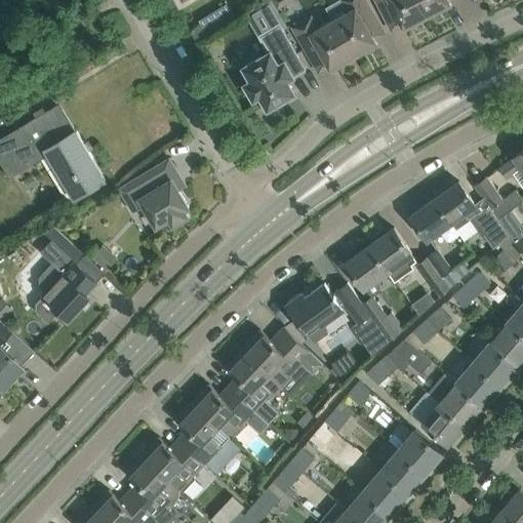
[(291,0),(270,0),(276,10),(291,0)]
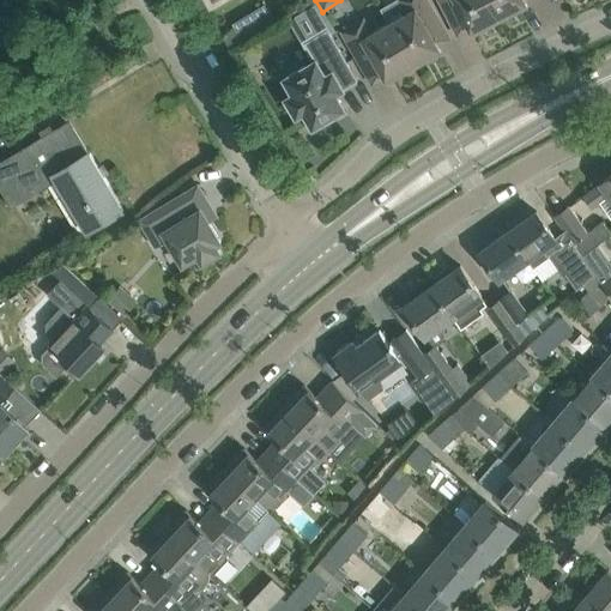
[(386,25),(412,70),(440,54),(423,25),(435,18),(424,0),(395,0),(395,1),(403,14),(386,25)]
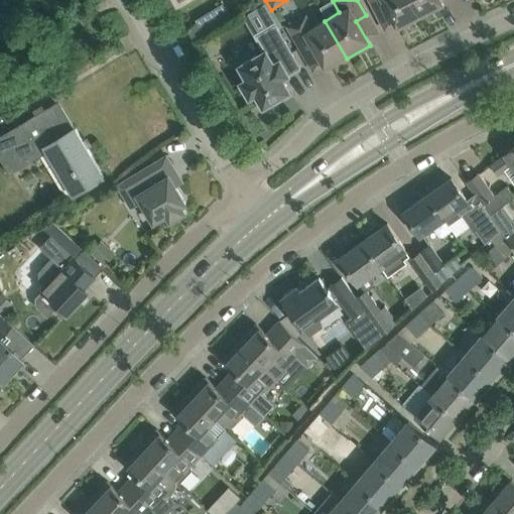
[(419,19),(408,0),(366,0),(372,12),(383,7),(396,31),(419,19)]
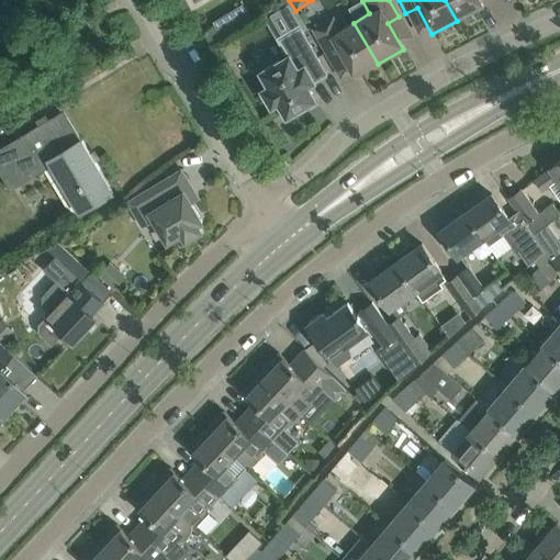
[(445,0),(457,21),(482,8),(478,0),(445,0)]
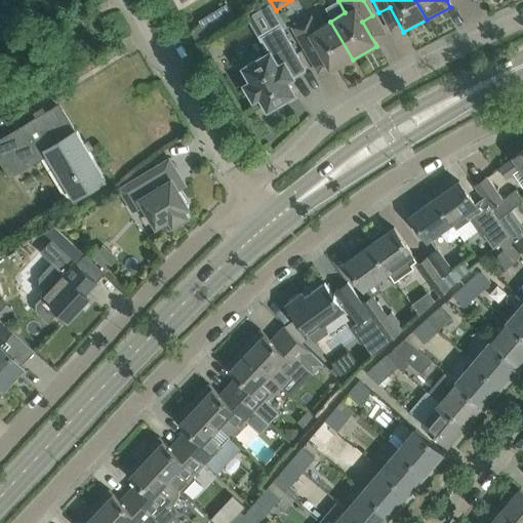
[(353,59),(330,22),(316,30),(310,17),(290,29),(306,55),(316,49),(330,73),(353,59)]
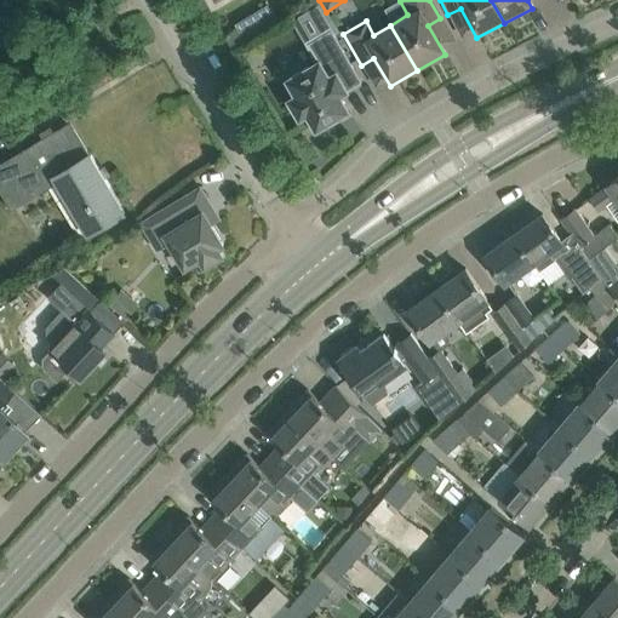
[(230,51),(242,44),(235,30),(223,38),(230,51)]
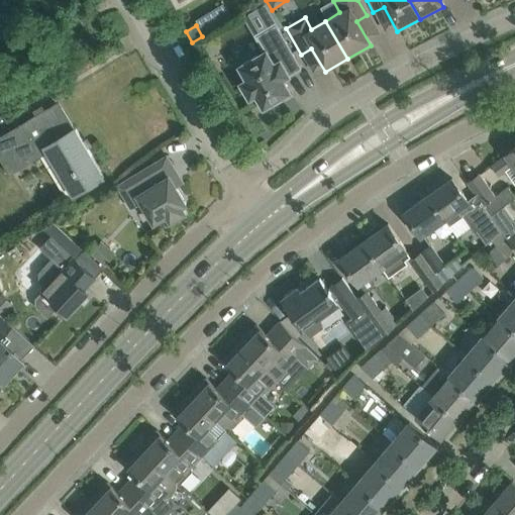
[(274,26),(254,37),(264,52),(237,68),(244,80),(238,84),(247,99),(254,96),(262,109),(265,107),(267,110),(277,104),(276,101),(289,93),(281,80),(300,70),(274,26)]
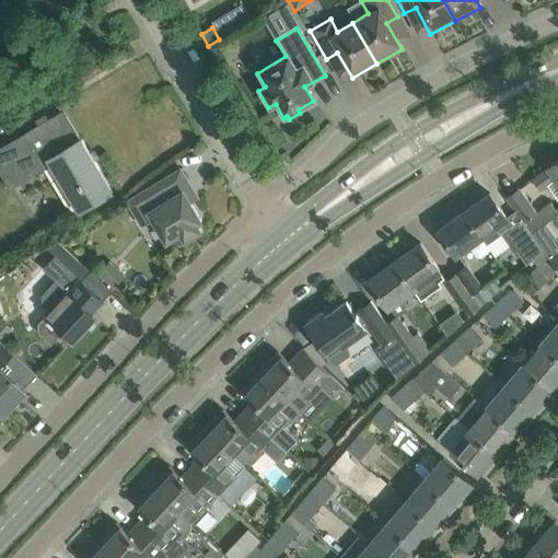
[(37,127),(0,149),(0,175),(8,188),(48,164),(77,212),(111,193),(79,140),(78,141),(61,113),(47,120),(45,116),(34,123),(37,127)]
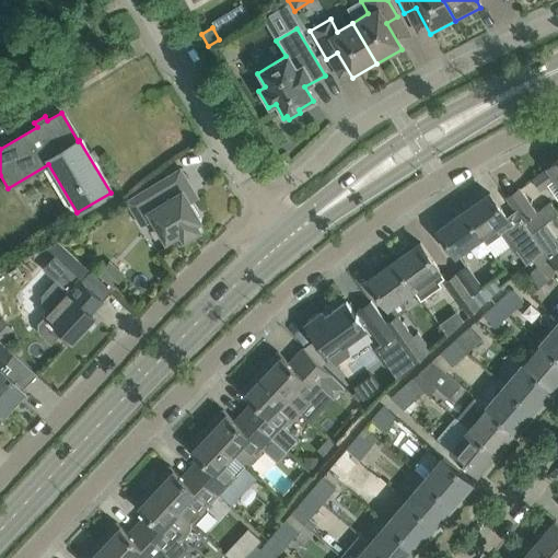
[(557,160),(546,169),(547,170),(531,181),(539,192),(546,187),(557,204),(557,202),(557,160)]
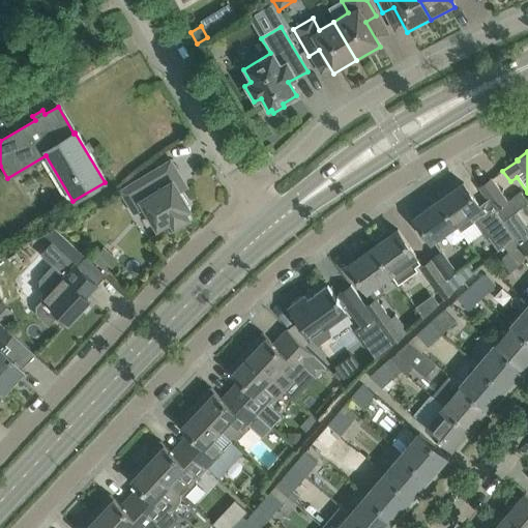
[(173,229),(188,220),(184,213),(188,210),(179,194),(185,189),(169,162),(118,192),(133,215),(143,209),(155,231),(169,223),(173,229)]
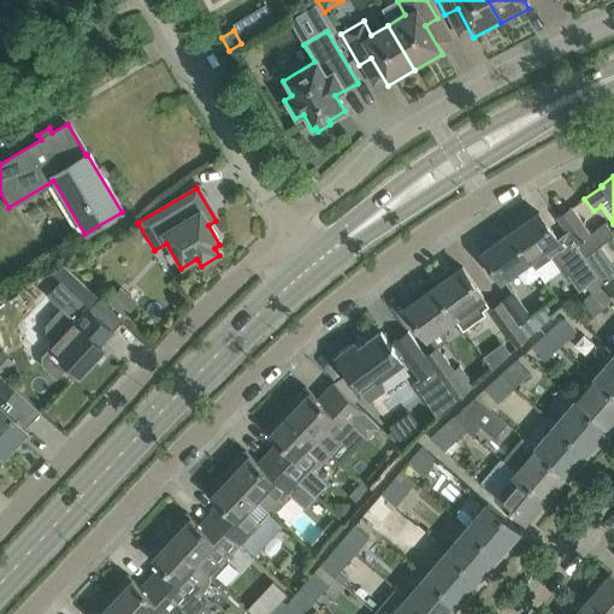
[(583,259),(590,254),(613,237),(603,224),(589,235),(570,208),(555,219),(566,235),(583,259)]
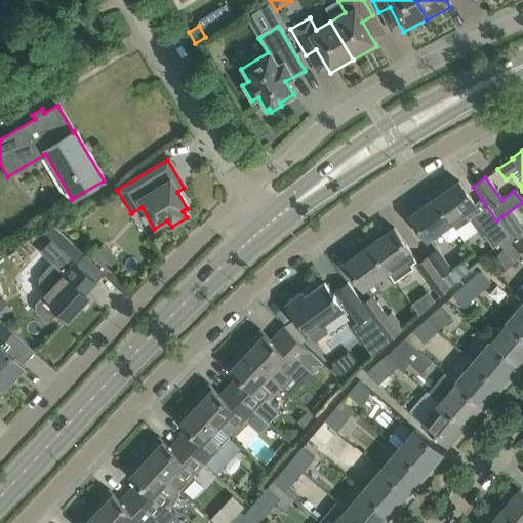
[(482,200),(474,206),(457,183),(433,200),(450,224),(455,231),(470,220),(491,250),(496,246),(507,237),(505,233),(496,220),(482,200)]
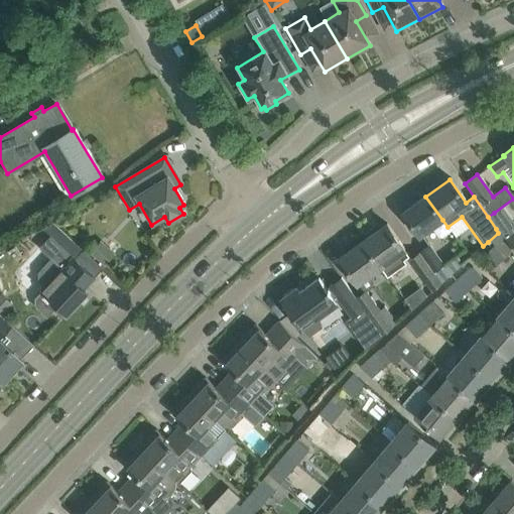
[(418,237),(442,220),(425,197),(401,214),(418,237)]
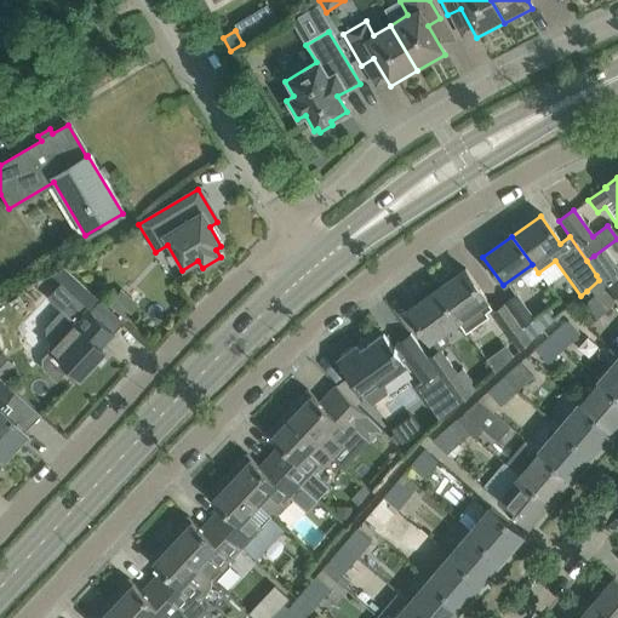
[(594,256),(587,261),(596,275),(599,280),(617,303),(617,304),(617,262),(606,246),(594,256)]
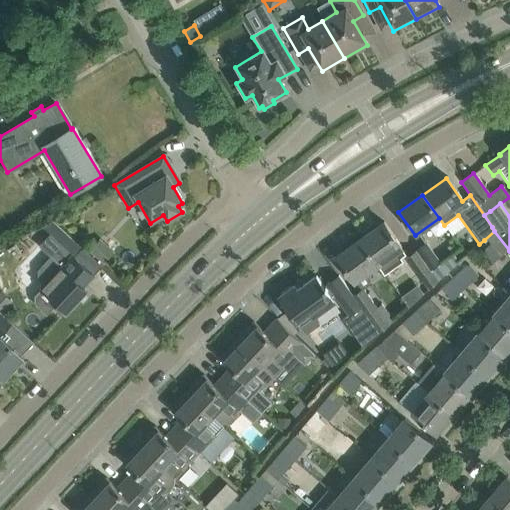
[(359,240),(377,265),(384,275),(402,262),(400,259),(405,255),(400,248),(382,223),(359,240)]
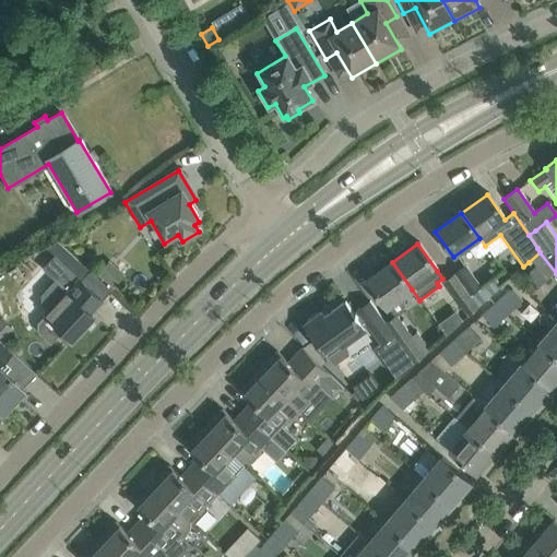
[(523,277),(535,292),(556,273),(540,252),(529,262),(534,269),(523,277)]
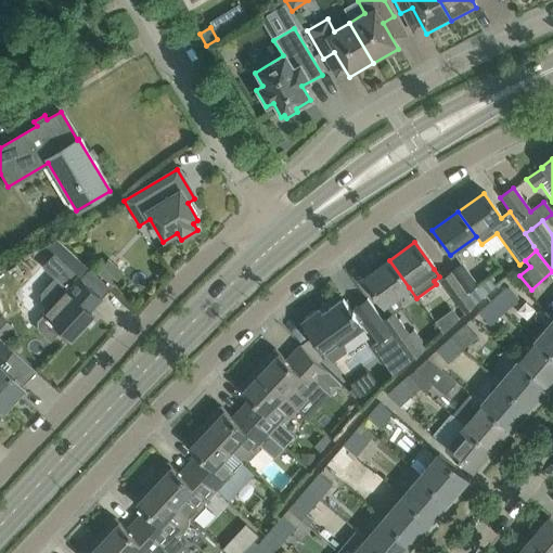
[(81,282),(53,255),(40,268),(53,280),(39,294),(39,303),(47,310),(43,313),(44,314),(37,323),(37,330),(50,341),(48,343),(49,344),(61,331),(71,339),(92,316),(89,311),(100,299),(81,282)]
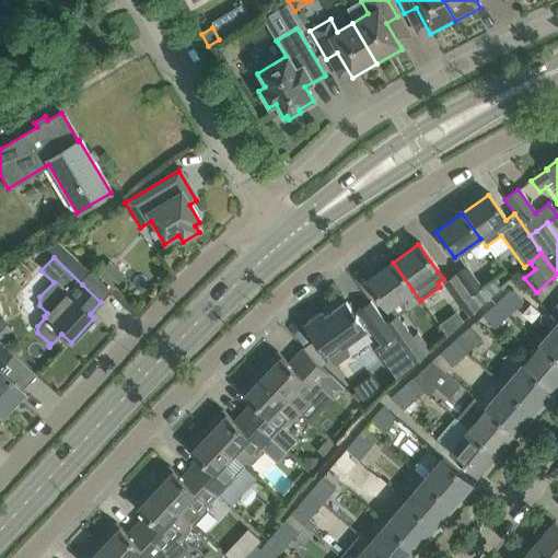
[(96,275),(113,290),(125,277),(108,262),(96,275)]
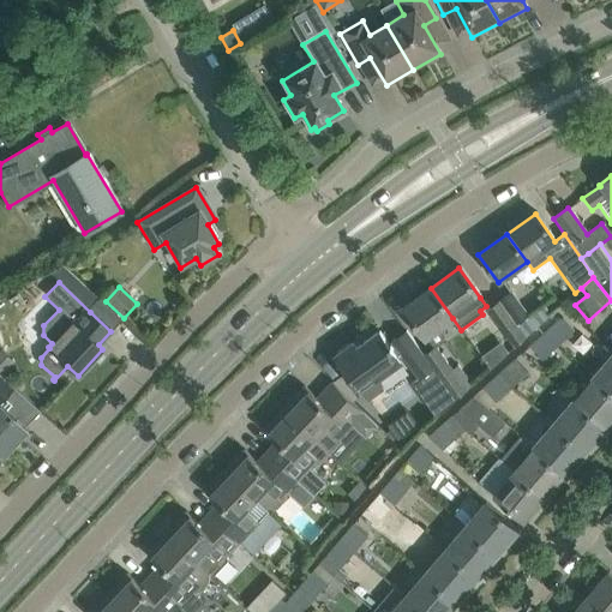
[(431,288),(402,309),(424,339),(432,349),(435,348),(442,343),(443,336),(437,329),(453,318),(431,288)]
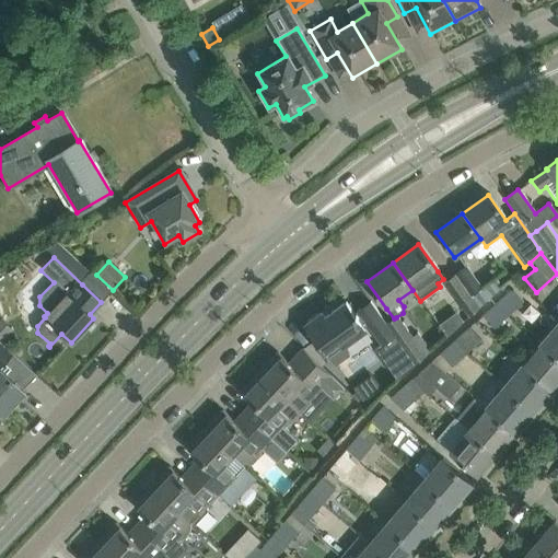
[(454,275),(478,309),(500,289),(493,279),(481,288),(466,266),(454,275)]
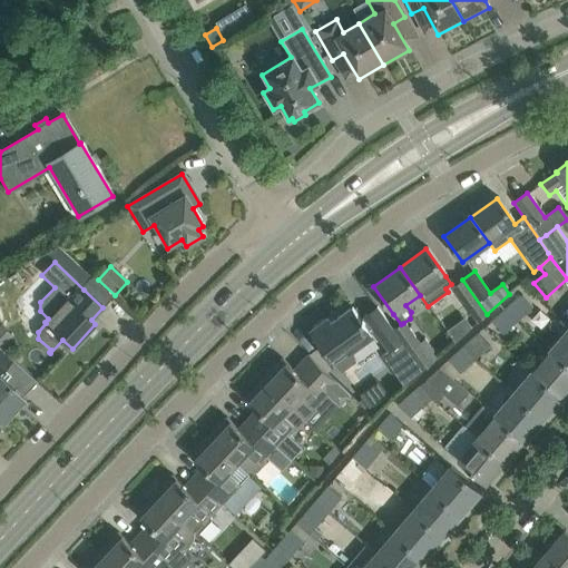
[(487,314),(462,280),(450,287),(476,324),(487,314)]
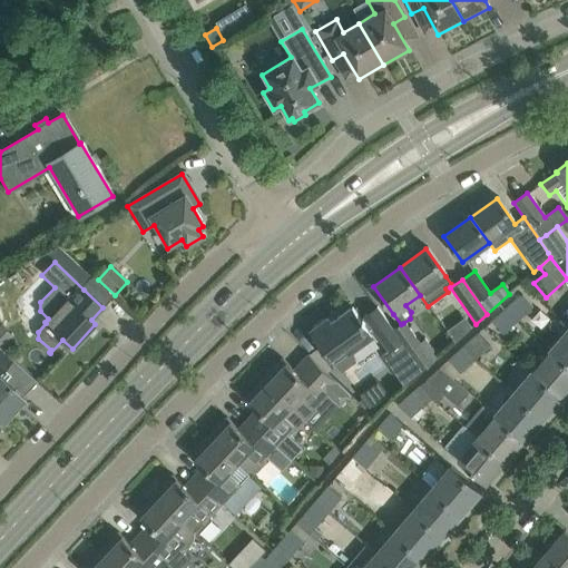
[(505,309),(517,323),(531,310),(519,295),(505,309)]
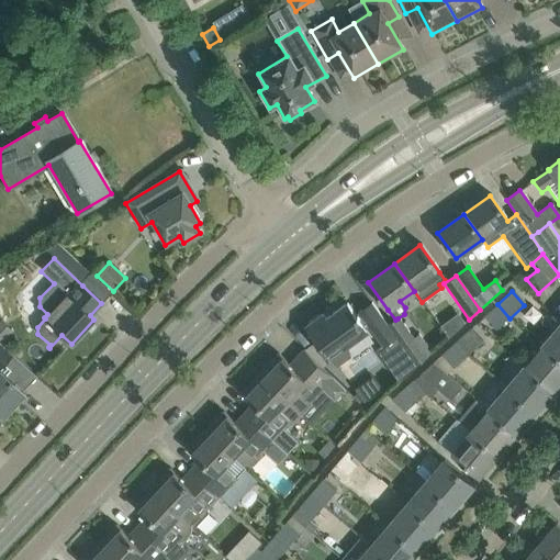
[(369,328),(381,346),(382,347),(394,338),(387,326),(370,304),(358,313),(358,314),(355,316),(346,304),(325,320),(322,315),(305,327),(327,358),(336,367),(348,358),(344,347),(369,328)]
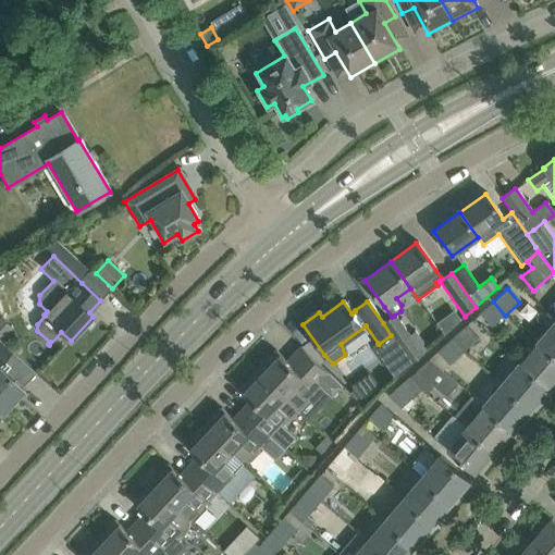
[(490,329),(505,316),(493,301),(479,315),(490,329)]
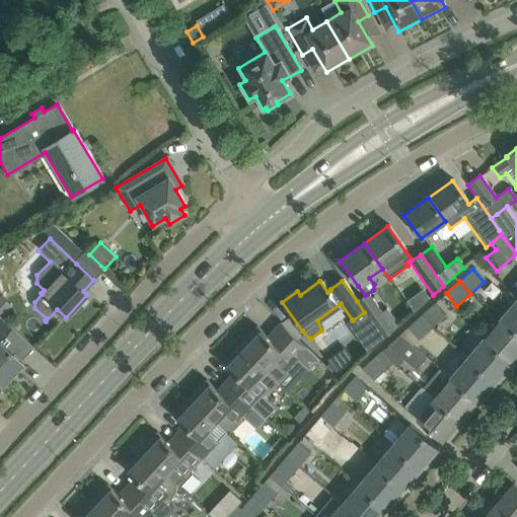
[(428,300),(421,290),(404,302),(413,313),(428,300)]
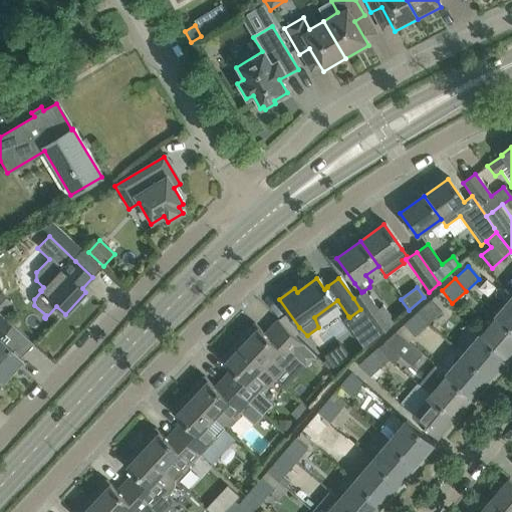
[(361,292),(353,298),(360,309),(379,336),(379,335),(394,323),(381,307),(376,310),(363,291),(361,292)]
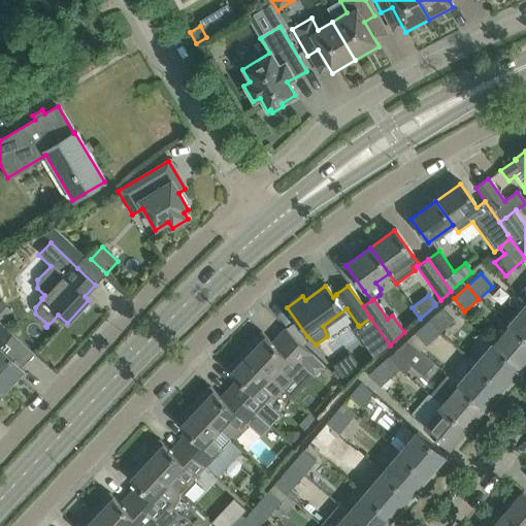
[(0,301),(0,322),(1,323),(11,311),(0,301)]
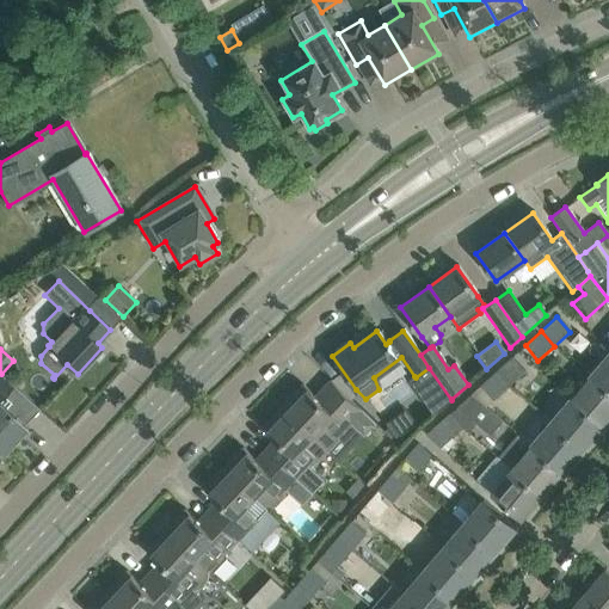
[(608,393),(608,354),(590,376),(608,393)]
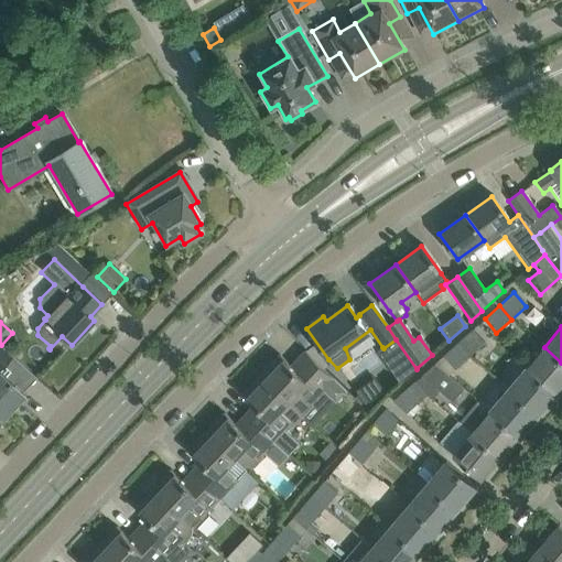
[(456,344),(468,357),(484,344),(472,332),(456,344)]
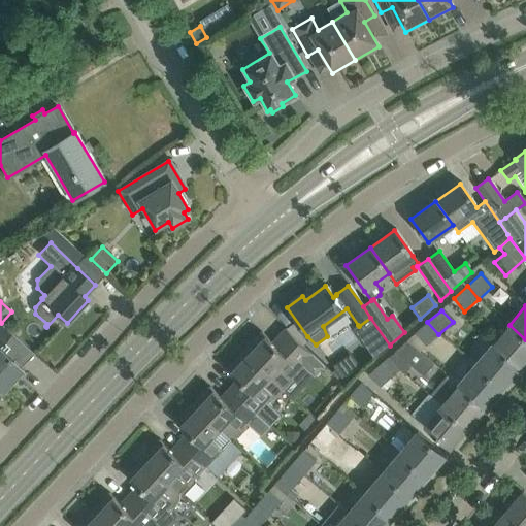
[(390,346),(370,318),(359,326),(358,325),(353,328),(352,329),(360,340),(373,360),(390,346)]
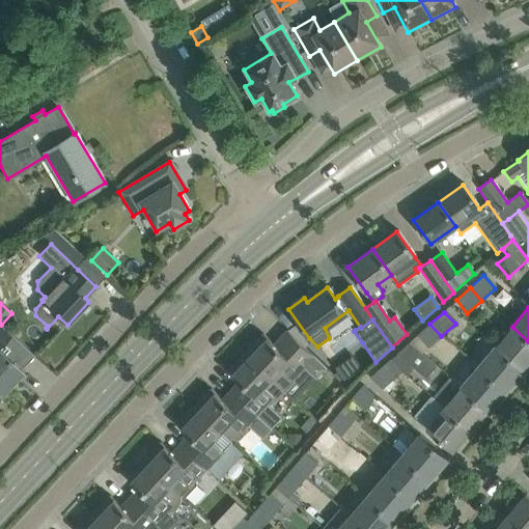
[(427,350),(441,336),(429,324),(416,336),(427,350)]
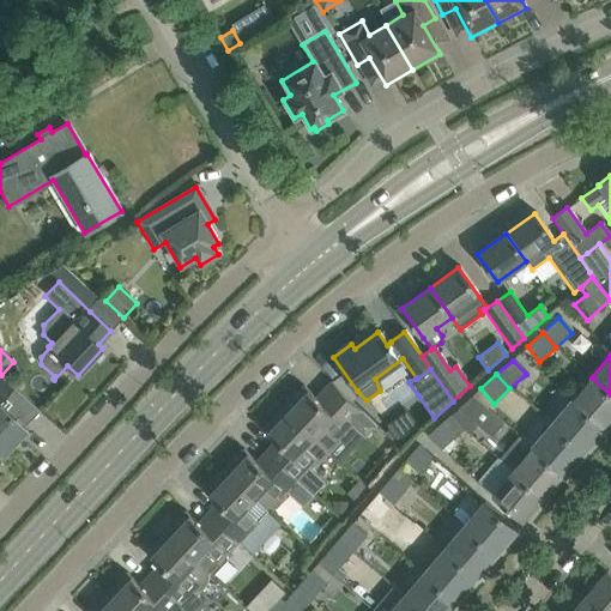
[(38,412),(0,376),(0,451),(4,454),(26,430),(24,428),(0,405),(0,403),(12,389),(37,413),(38,412)]
